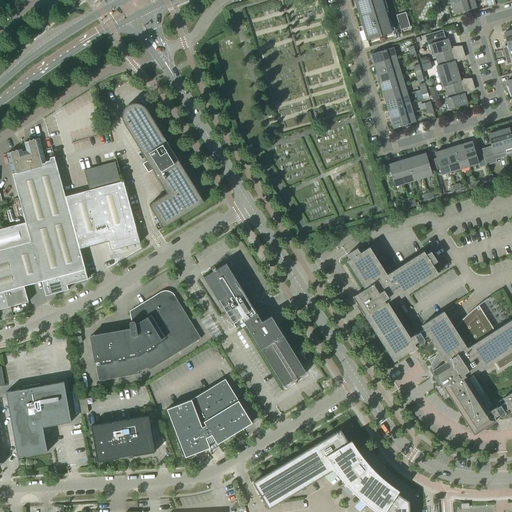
[(354,0),(367,40),(391,33),(380,0),(354,0)]
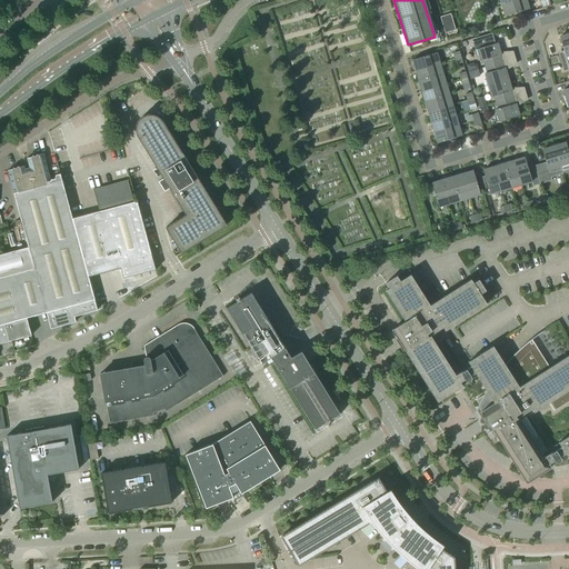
[(525,1),(502,8),(505,17),(529,9),(526,0),(525,1)]
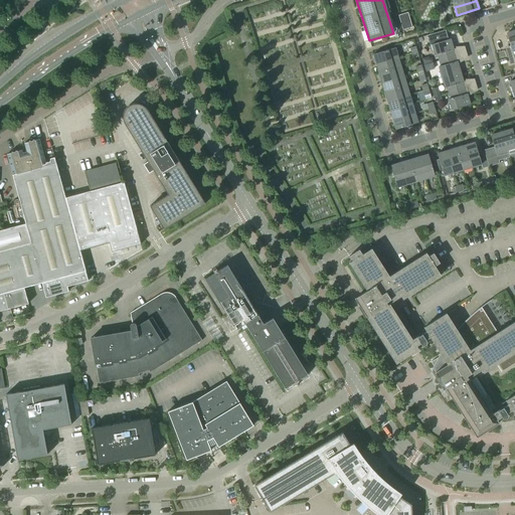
[(398,15),(402,30),(412,27),(407,12),(398,15)]
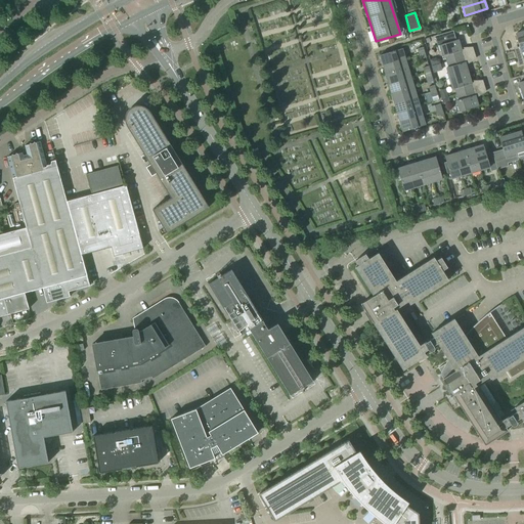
[(523,60),(521,52),(523,51),(523,29),(520,31),(521,33),(515,34),(520,50),(515,51),(519,66),(523,63),(523,60)]
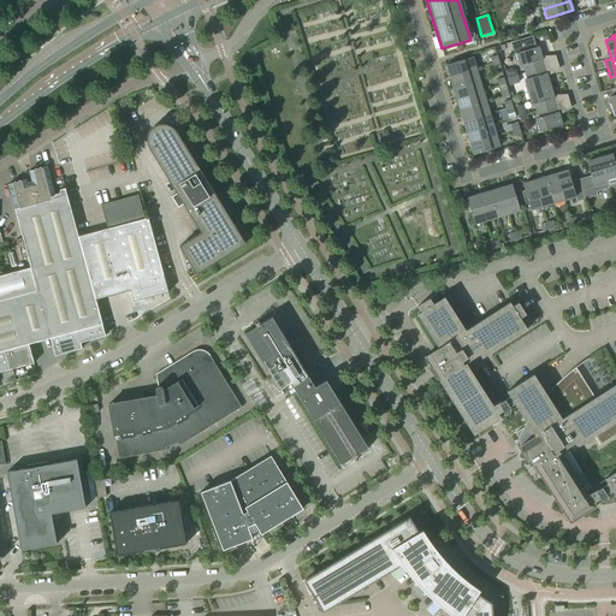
[(525,70),(526,72),(544,66),(538,47),(535,47),(533,36),(510,43),(514,55),(515,54),(516,60),(519,60),(521,66),(523,66),(525,70)]
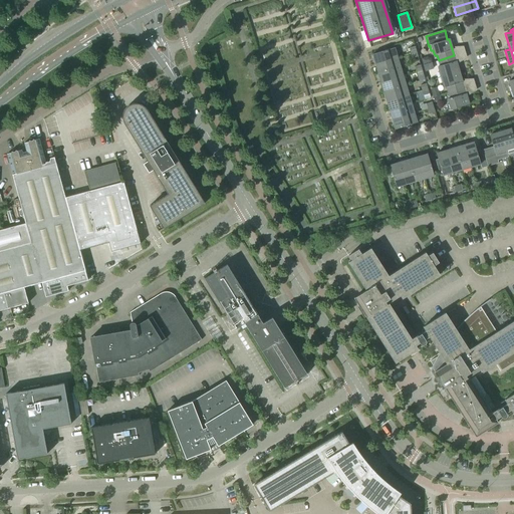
[(375,64),(397,57),(394,48),(372,54),(375,64)]
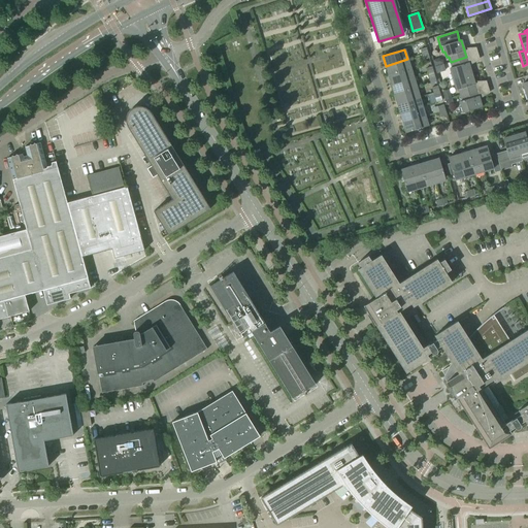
[(471,74),(466,57),(451,62),(452,68),(450,68),(452,74),(450,74),(452,79),(471,74)]
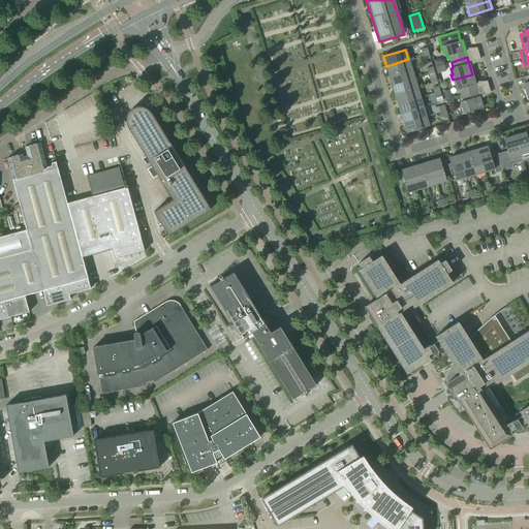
[(408,59),(386,66),(390,75),(411,68),(408,59)]
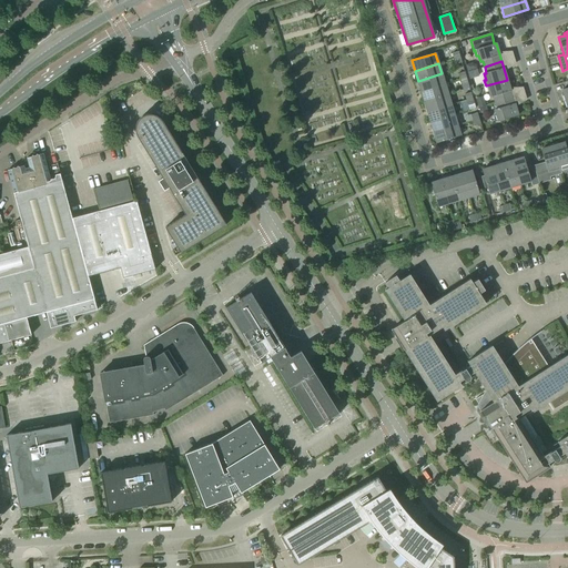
[(477,69),(468,72),(470,79),(479,75),(477,69)]
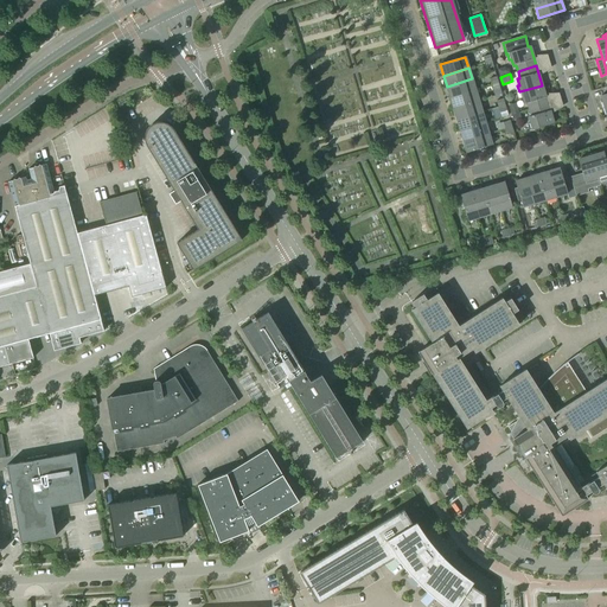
[(472,78),(447,87),(451,97),(475,90),(472,78)]
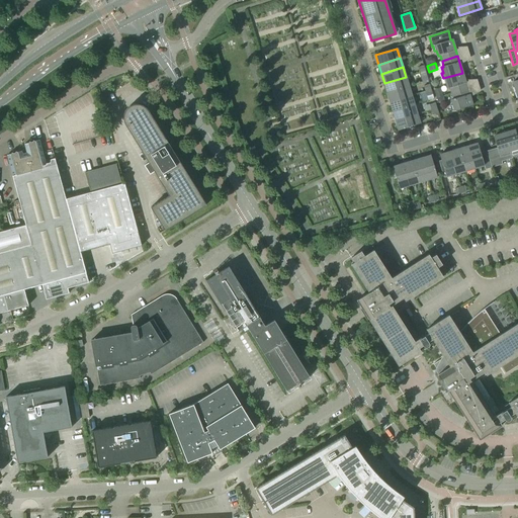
[(467,89),(462,73),(443,78),(444,84),(446,83),(448,89),(450,88),(451,94),(467,89)]
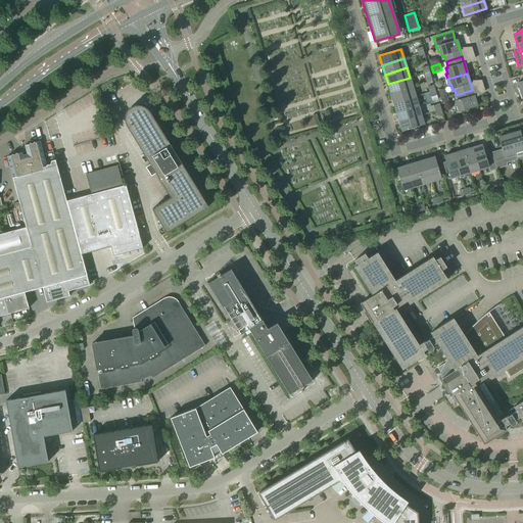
[(410,78),(388,84),(390,94),(413,87),(410,78)]
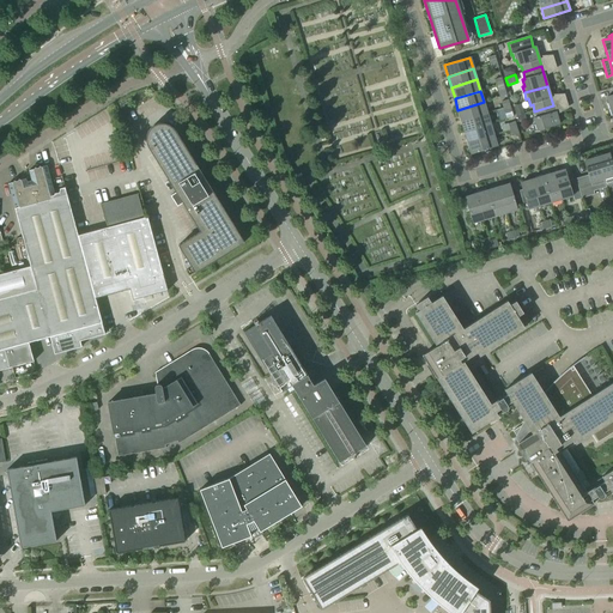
[(461,121),(487,113),(484,102),(457,110),(461,121)]
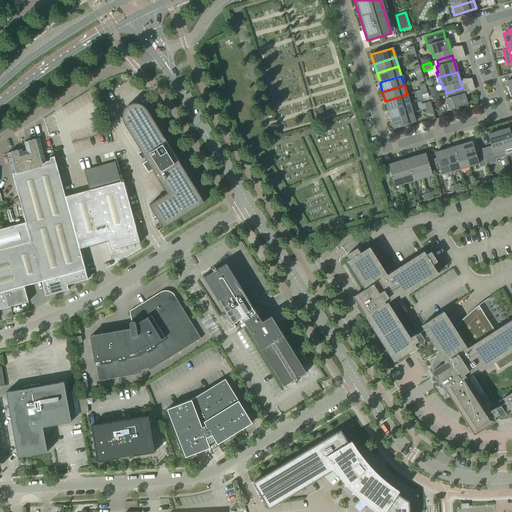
[(447,110),(467,104),(462,88),(446,93),(448,98),(446,99),(448,104),(446,105),(447,109),(447,110)]
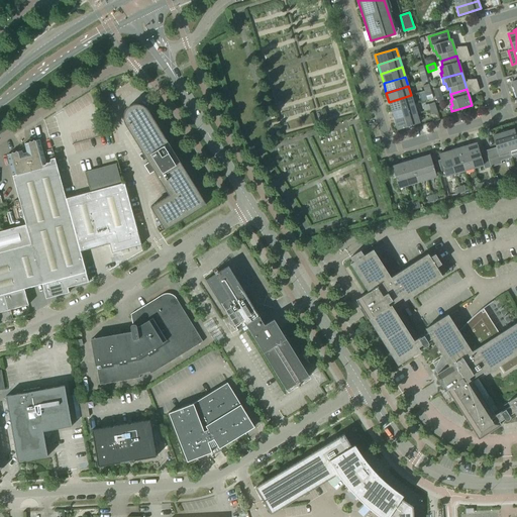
[(392,111),(413,105),(411,95),(389,102),(392,111)]
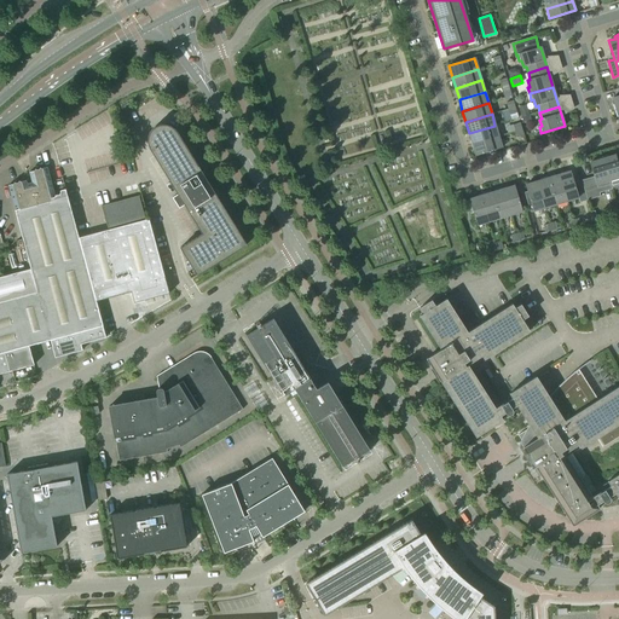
[(247,244),(177,132),(174,133),(172,131),(169,128),(166,127),(162,127),(162,125),(158,125),(154,127),(151,129),(149,133),(148,137),(146,142),(148,145),(149,149),(181,201),(202,233),(179,248),(196,276),(247,244)]
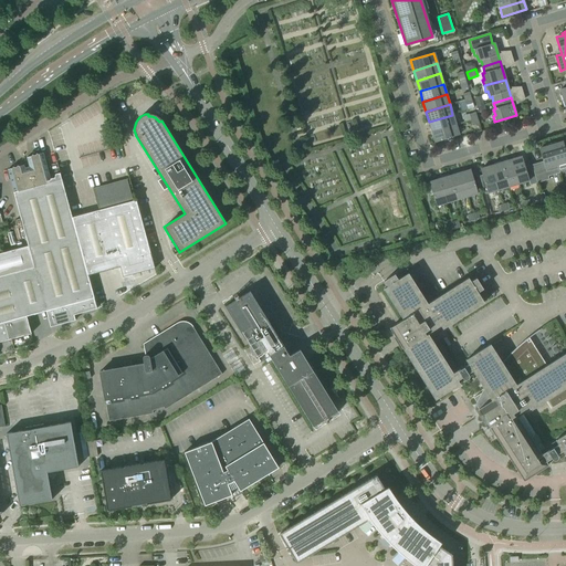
[(432,132),(456,125),(452,115),(429,122),(432,132)]
